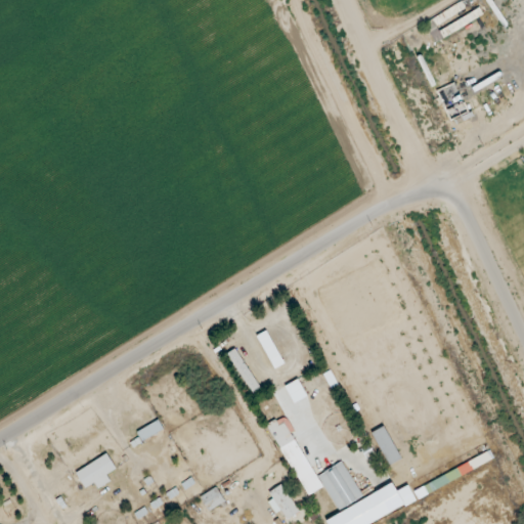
[(284,364),(266,332),(256,337),(274,369),(284,364)]
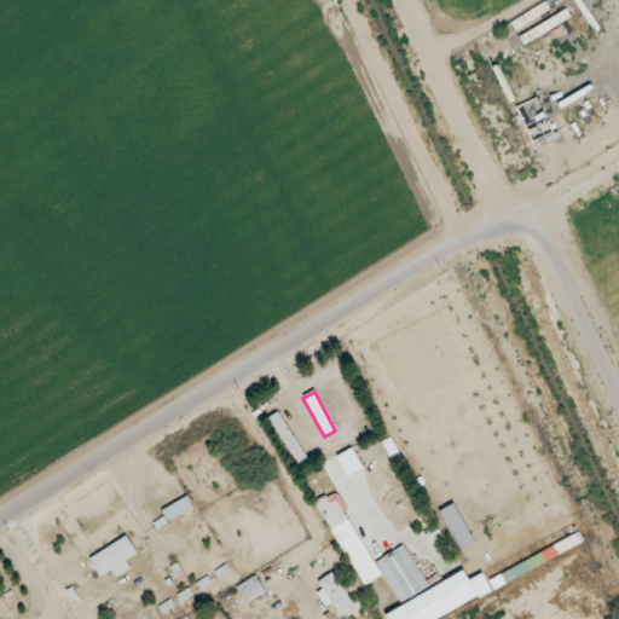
[(268,418),(298,467),(307,461),(277,412),(268,418)]
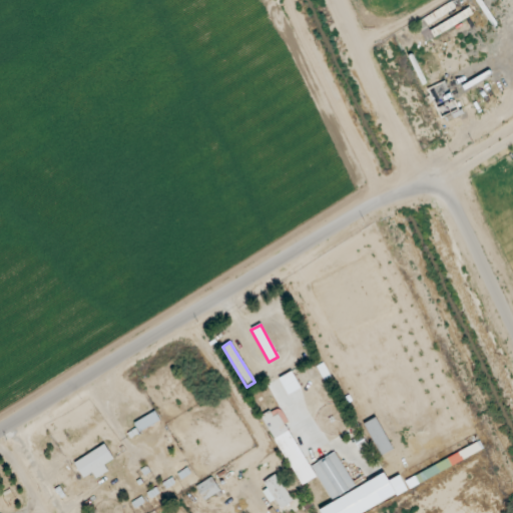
[(279,378),(286,395),(300,390),(293,372),(279,378)]
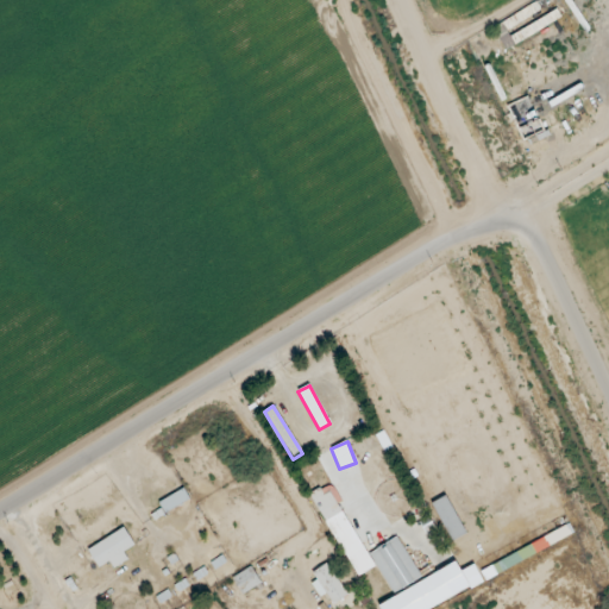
[(380,608),(428,608),(525,563),(520,552),(478,573),(473,565),(460,572),(456,563),(420,581),(400,538),(365,554),(339,503),(341,502),(332,483),(312,494),(353,578),(378,566),(394,598),(378,606),(380,608)]
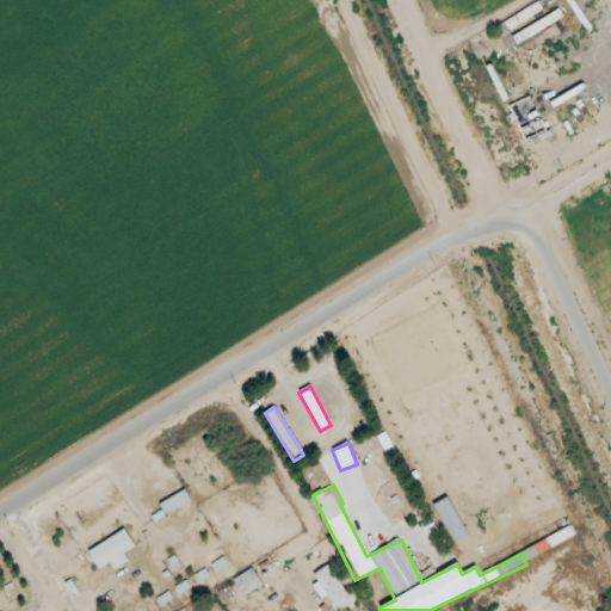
[(468,536),(448,498),(433,505),(452,543),(468,536)]
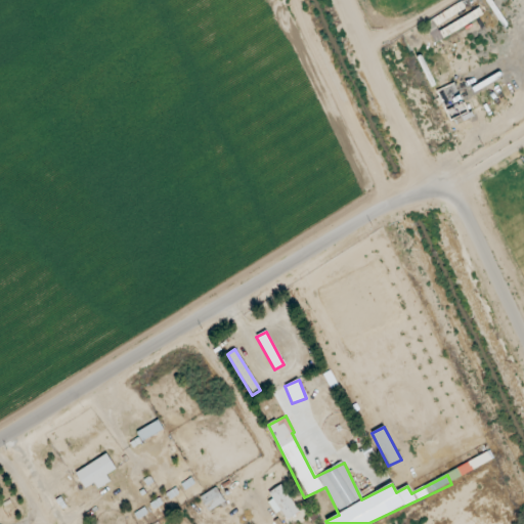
[(85,489),(94,483),(97,489),(110,482),(105,475),(116,470),(106,454),(75,474),(85,489)]
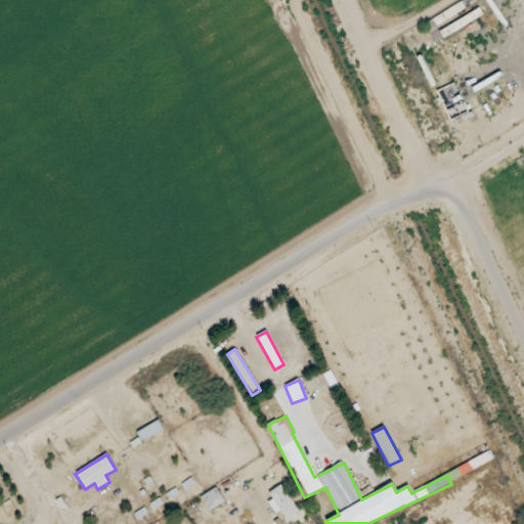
[(289,493),(287,494),(281,485),(266,493),(276,513),(280,511),(286,520),(299,513),(289,493)]
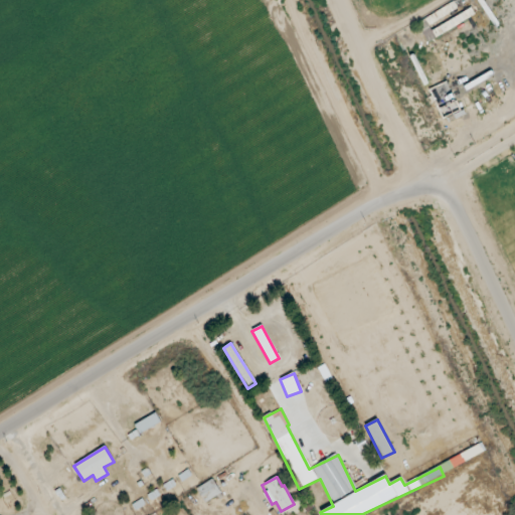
[(196,489),(204,503),(220,494),(212,480),(196,489)]
